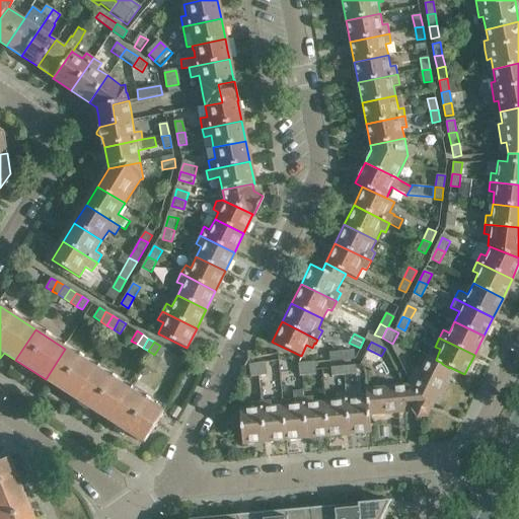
[(160,346),(154,355),(160,359),(166,349),(160,346)]
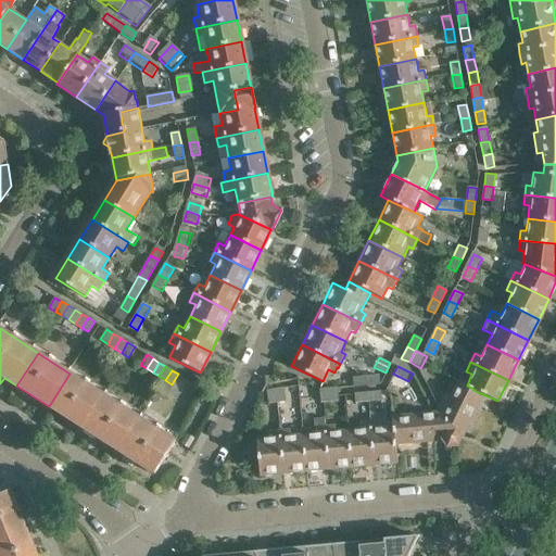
[(70,374),(49,406),(80,427),(102,394),(70,374)]
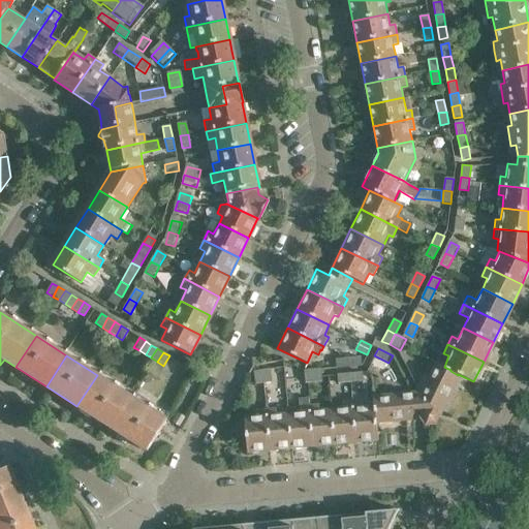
[(350,358),(350,367),(363,366),(363,356),(350,358)]
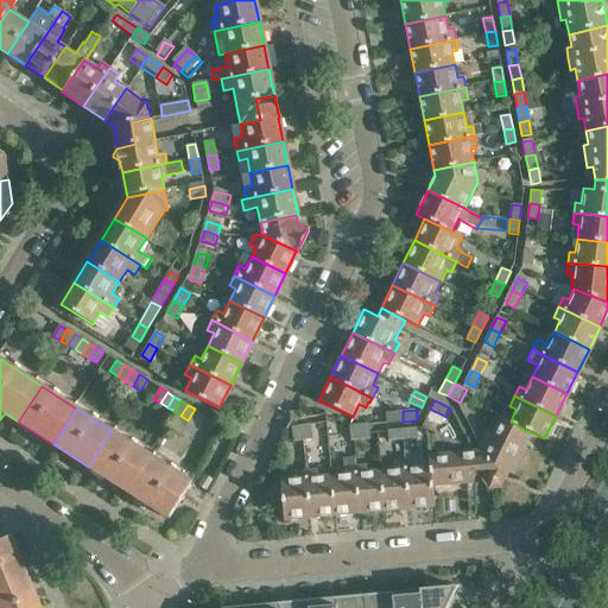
[(403,422),(403,411),(388,412),(388,423),(403,422)]
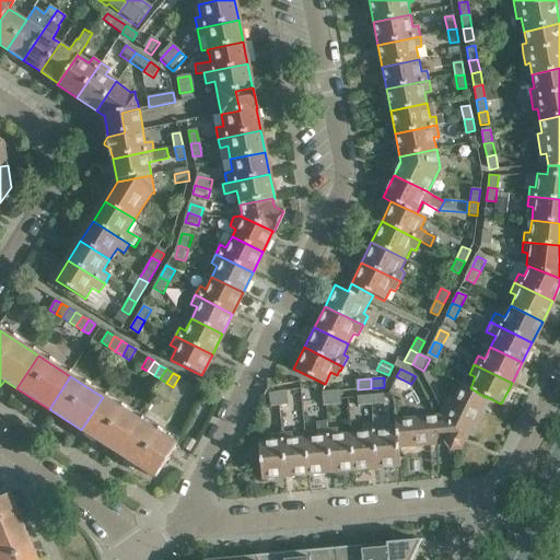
[(174,388),(173,387),(166,383),(165,382),(156,396),(165,403),(174,388)]
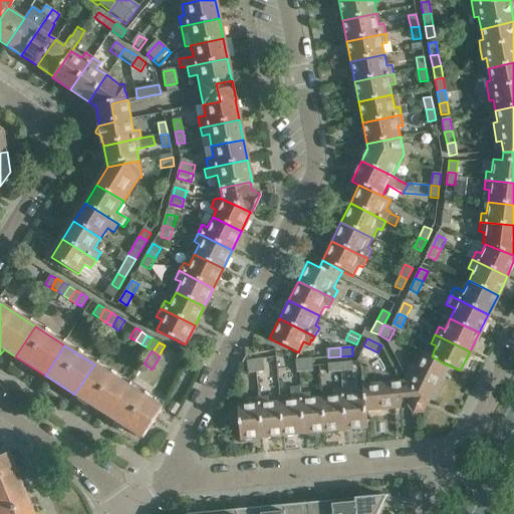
[(410,379),(407,380),(409,406),(408,406),(414,412),(422,412),(445,364),(438,360),(438,359),(432,356),(423,351),(410,379)]
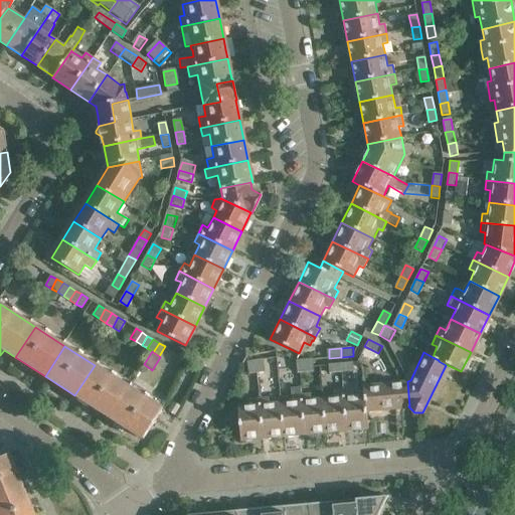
[(311,359),(303,360),(304,372),(312,371),(311,359)]
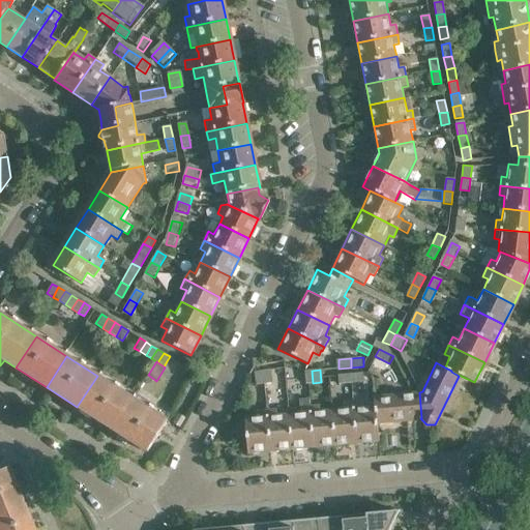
[(270,371),(262,372),(264,383),(271,382),(270,371)]
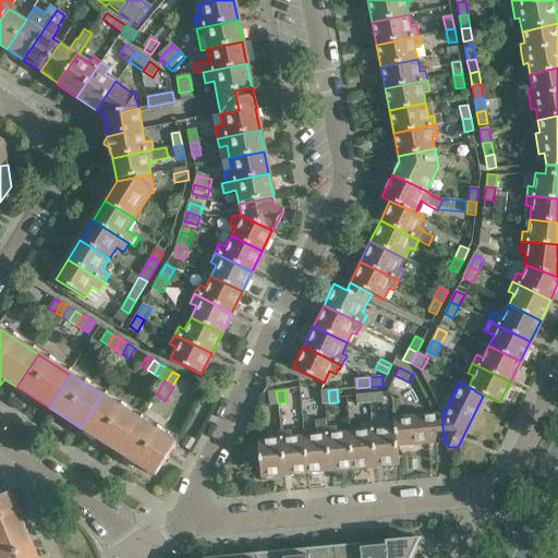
[(328,390),(320,391),(320,403),(329,403),(328,390)]
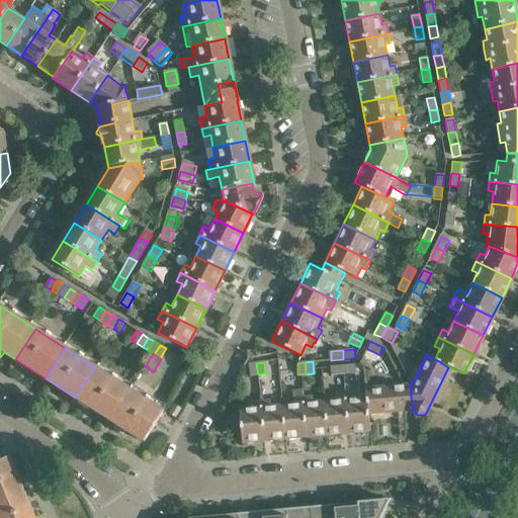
[(256,363),(248,364),(250,376),(258,374),(256,363)]
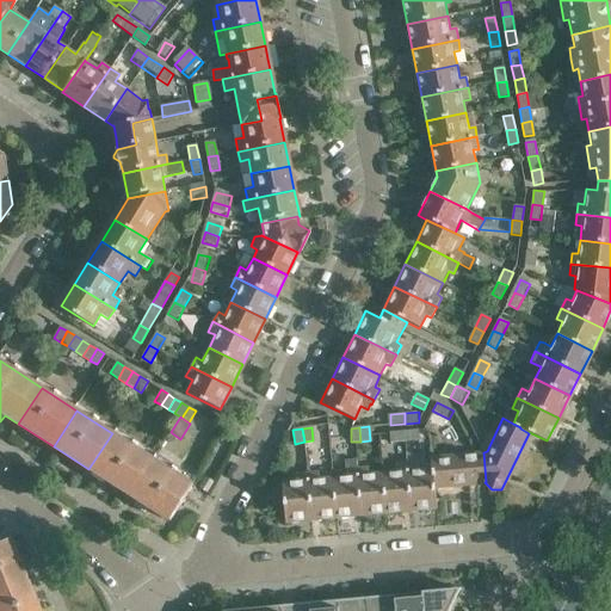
[(420,430),(406,431),(407,440),(421,440),(420,430)]
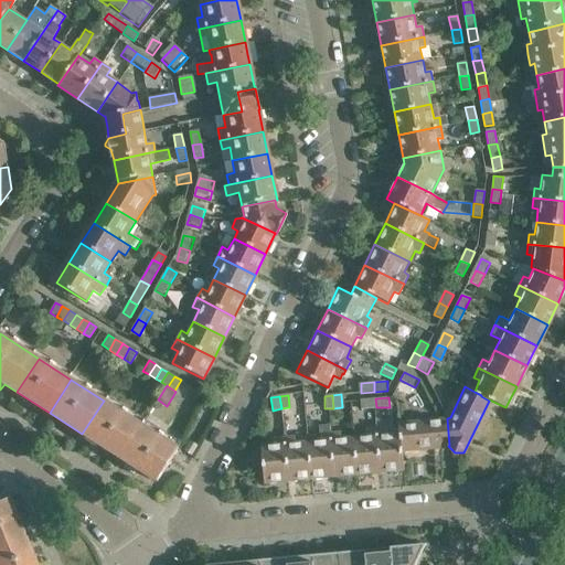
[(375,398),(362,400),(363,408),(376,407),(375,398)]
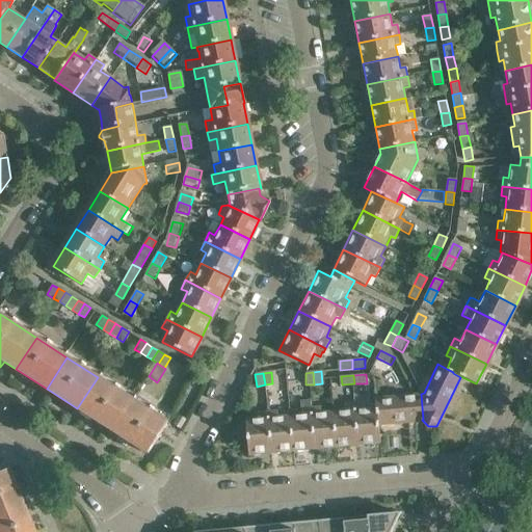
[(98,377),(77,408),(107,428),(128,397),(98,377)]
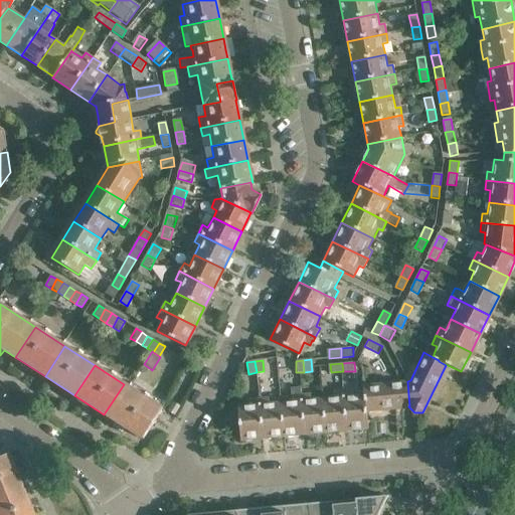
[(407,381),(362,385),(363,393),(364,402),(366,402),(366,410),(408,406),(409,406),(407,381)]
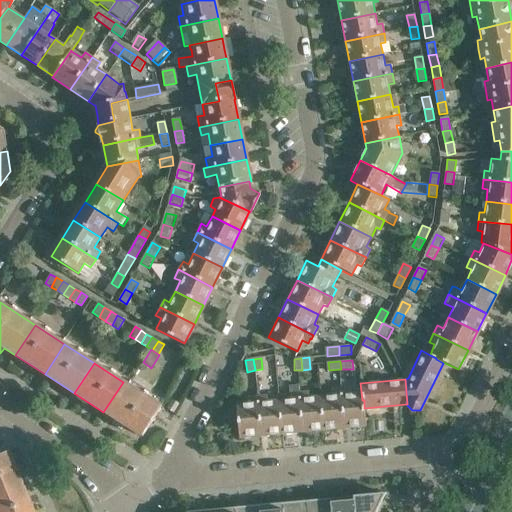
[(161,406),(123,382),(103,412),(114,419),(111,424),(120,430),(123,425),(142,437),(161,406)]
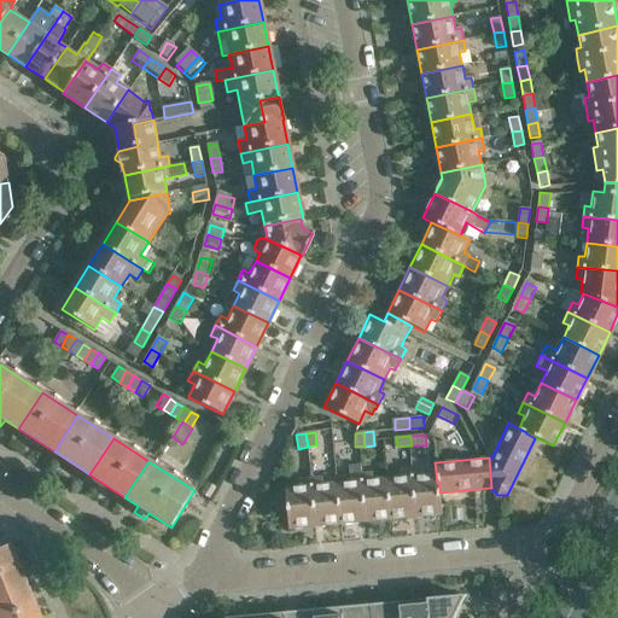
[(423,464),(410,464),(415,516),(441,513),(439,493),(439,483),(437,483),(436,472),(423,474),(423,464)]
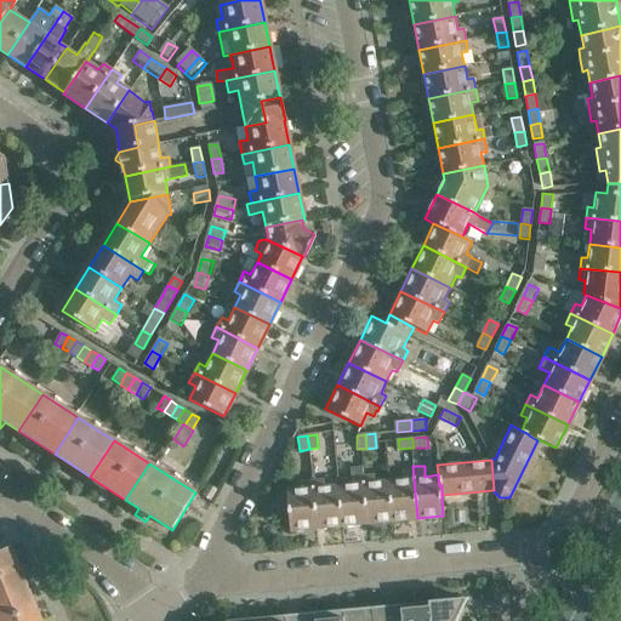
[(351,484),(337,484),(341,525),(366,523),(363,476),(362,467),(349,468),(351,477),(351,484)]
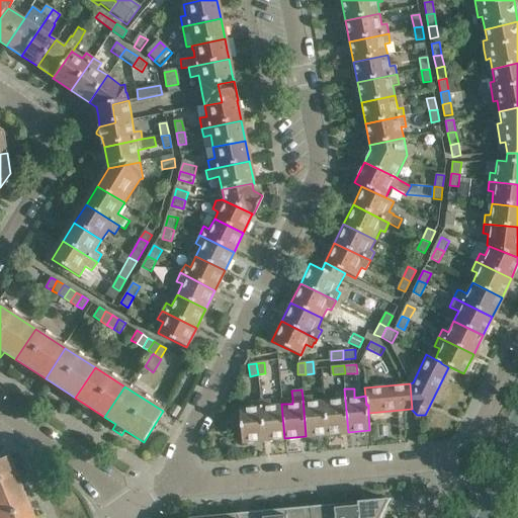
[(344,394),(334,394),(334,400),(324,401),(327,434),(348,432),(344,394)]
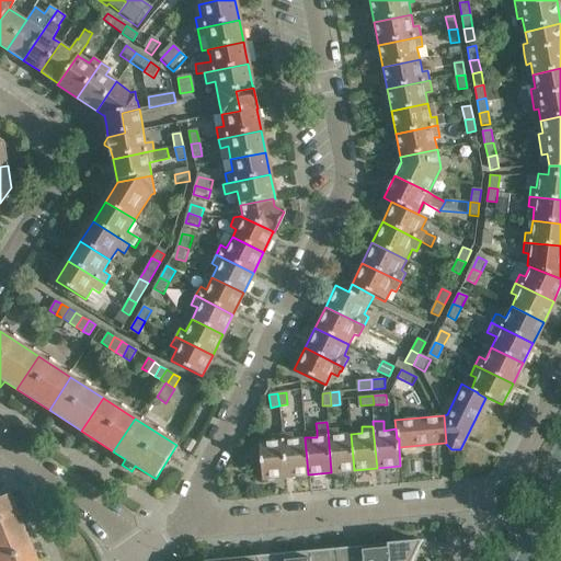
[(293,428),(281,430),(285,477),(308,474),(305,437),(293,438),(293,433),(293,428)]
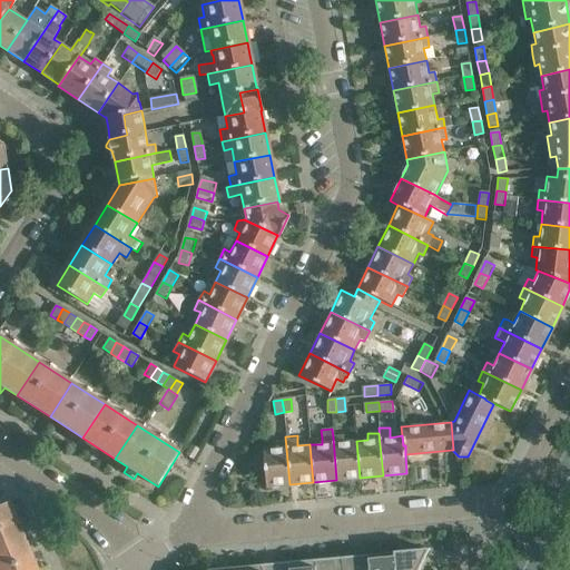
[(333,436),(336,480),(360,478),(356,441),(344,442),(343,435),(333,436)]
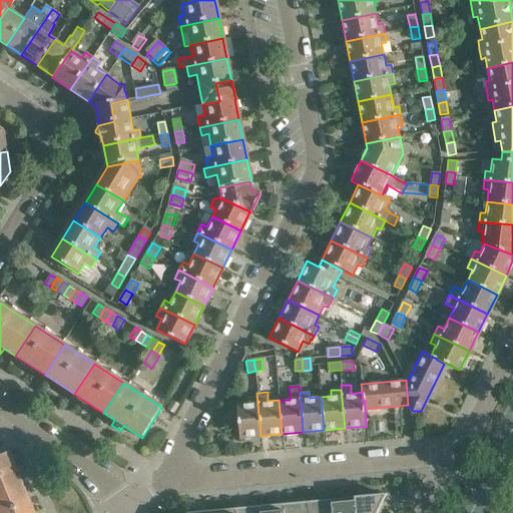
[(257,393),(252,393),(247,394),(248,405),(236,406),(239,438),(261,436),(257,393)]
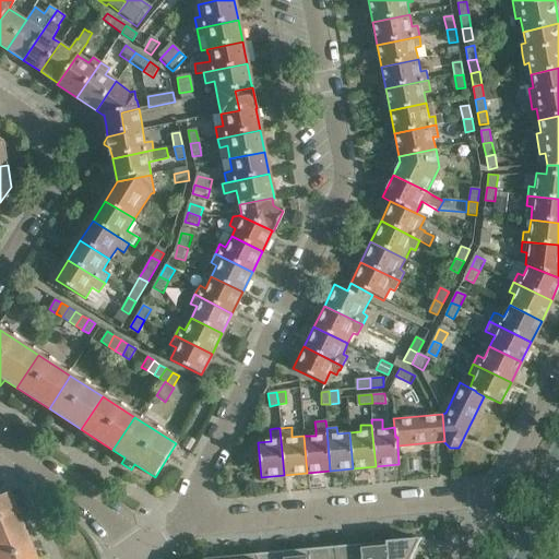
[(197,440),(189,436),(182,445),(191,450),(197,440)]
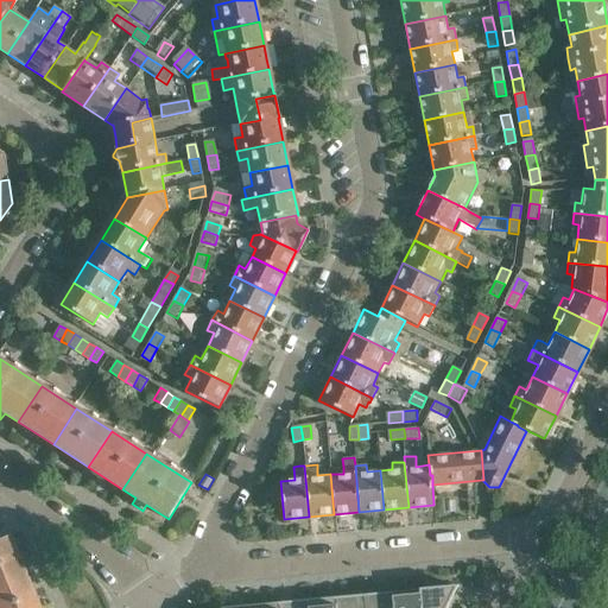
[(0,540),(0,584),(21,576),(6,538),(0,540)]
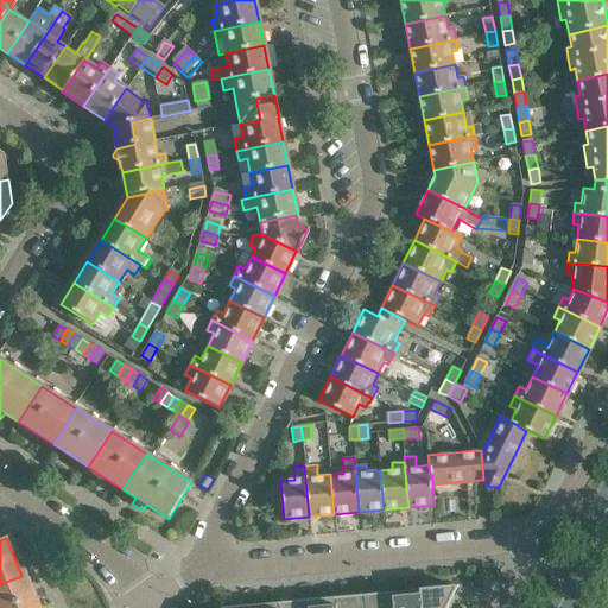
[(0,586),(0,607),(35,607),(21,576),(0,586)]
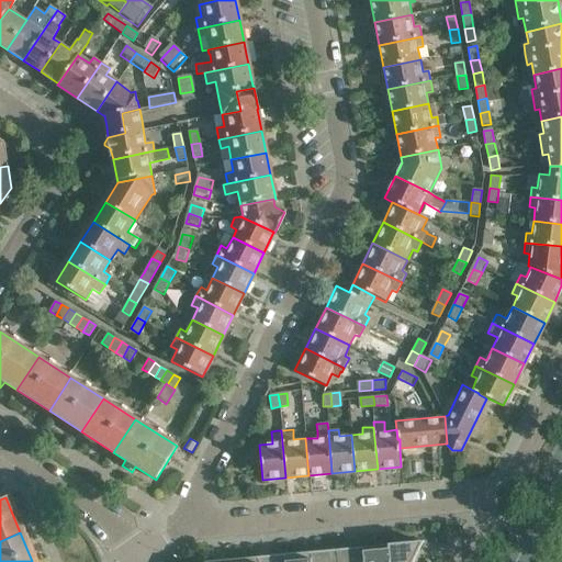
[(423,543),(390,547),(391,561),(414,561),(423,543)]
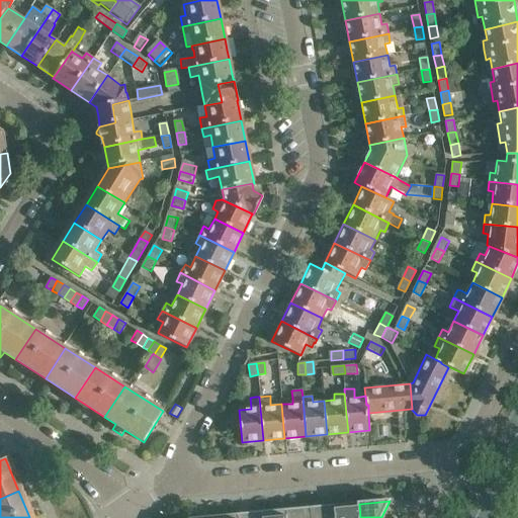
[(360,517),(359,504),(334,506),(335,517),(360,517)]
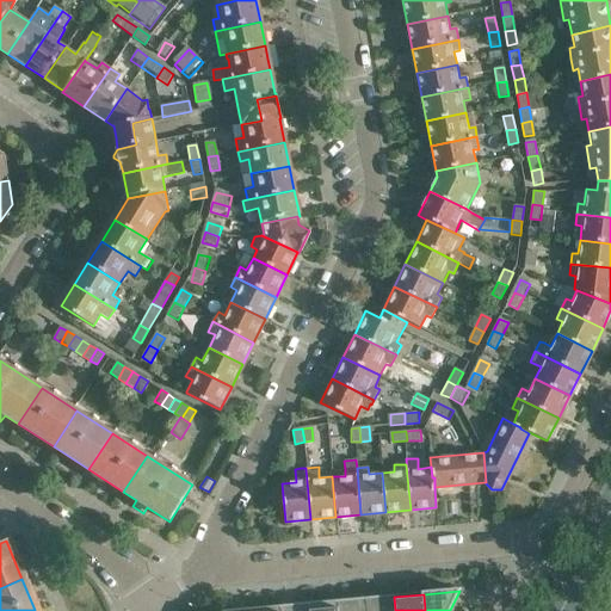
[(395,610),(394,597),(366,599),(366,610),(395,610)]
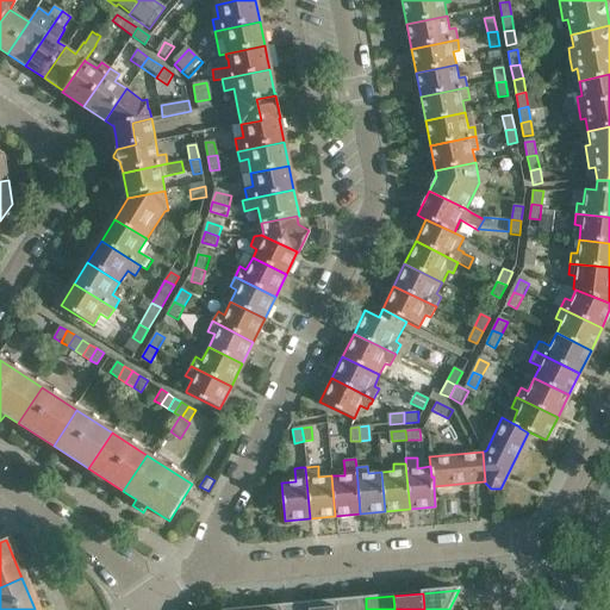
[(366,609),(366,598),(337,601),(337,609),(366,609)]
